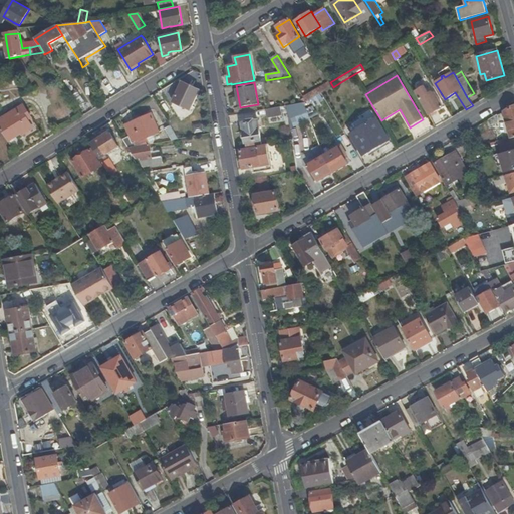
[(303,97),(306,102),(322,93),(333,87),(330,82),(303,97)]
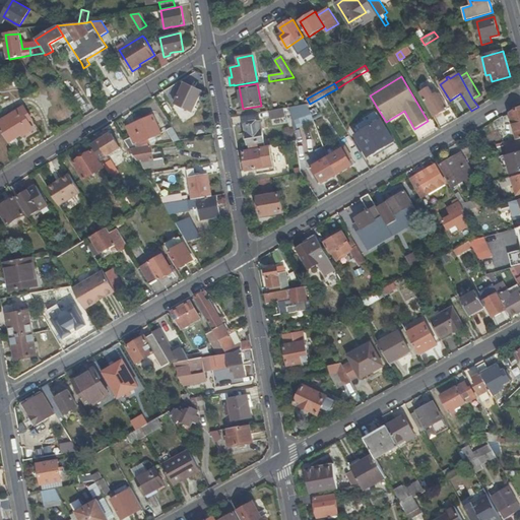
[(186,84),(179,99),(184,102),(182,104),(187,107),(189,104),(195,107),(202,92),(186,84)]
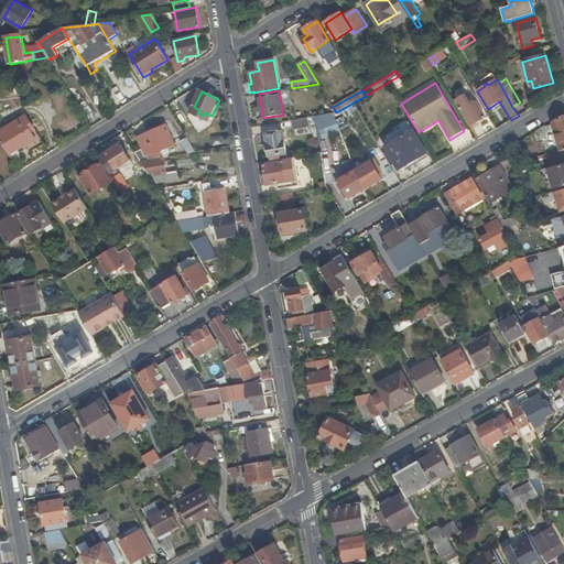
[(78,107),(85,118),(93,114),(85,102),(78,107)]
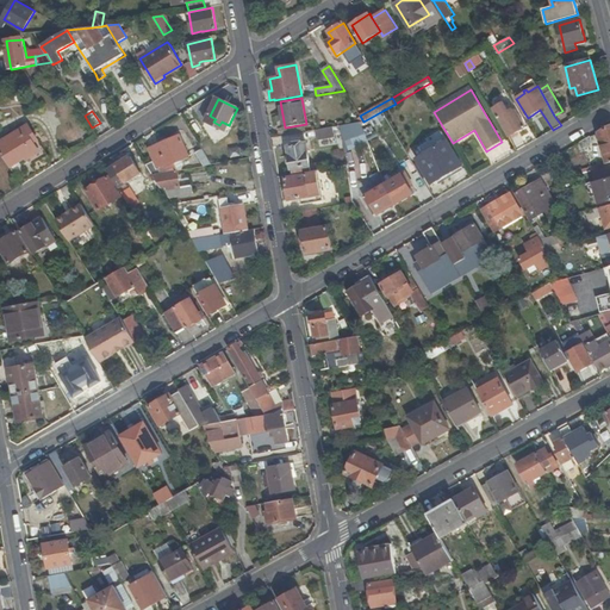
[(497,118),(509,138),(527,128),(518,114),(512,117),(509,111),(497,118)]
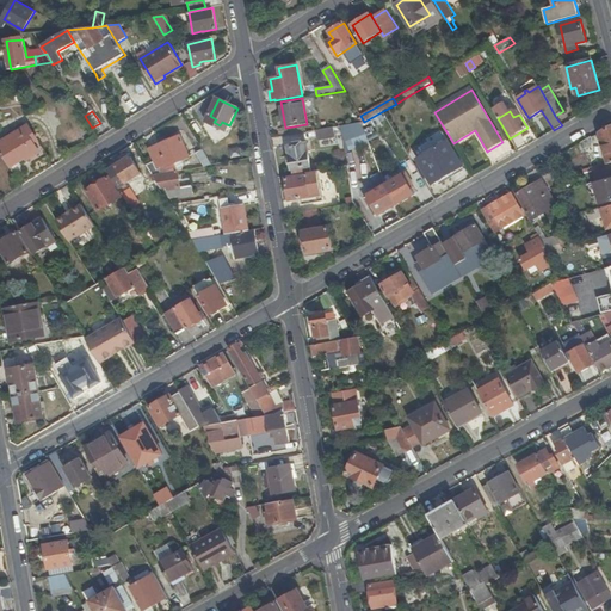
[(347,152),(369,144),(360,121),(339,129),(347,152)]
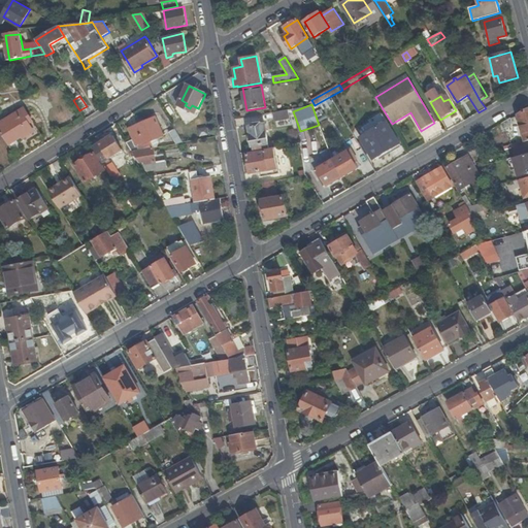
[(24,108),(0,123),(0,131),(8,144),(22,136),(23,138),(34,132),(28,123),(25,119),(29,116),(24,108)]
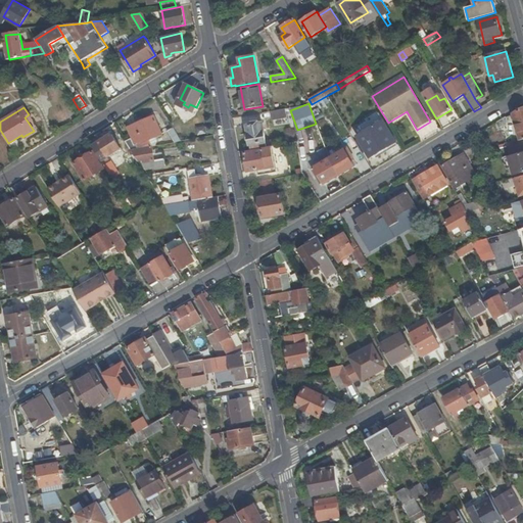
[(522,108),(514,113),(520,139),(522,138),(522,108)]
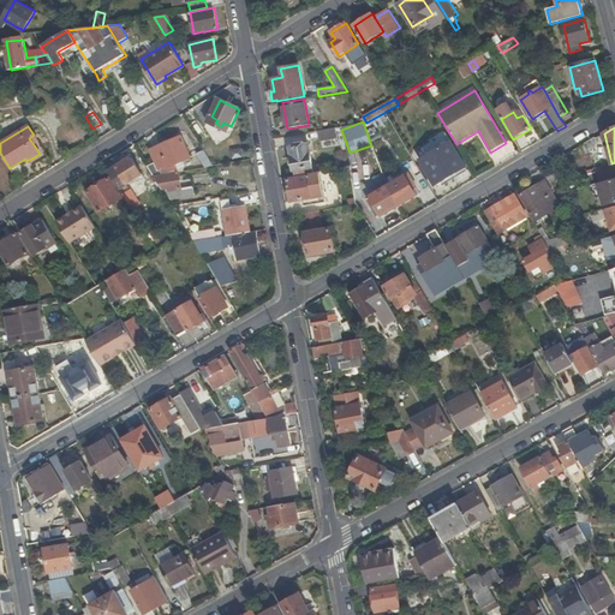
[(338,138),(335,129),(320,131),(321,142),(338,138)]
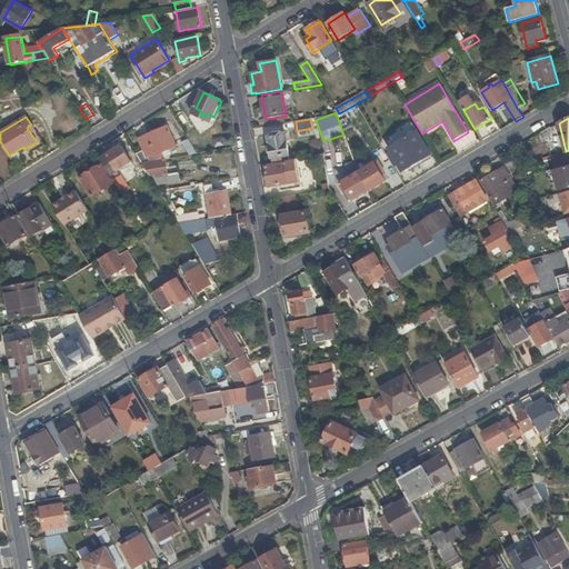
[(548,128),(541,132),(542,138),(550,137),(548,128)]
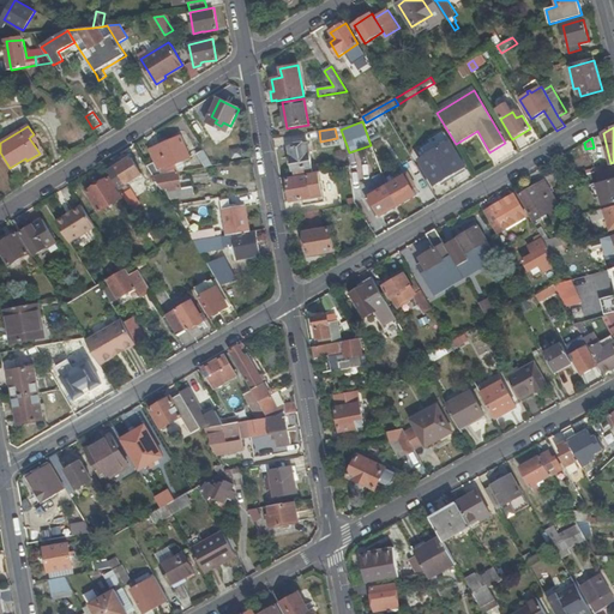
[(435,151),(451,176),(465,168),(451,143),(435,151)]
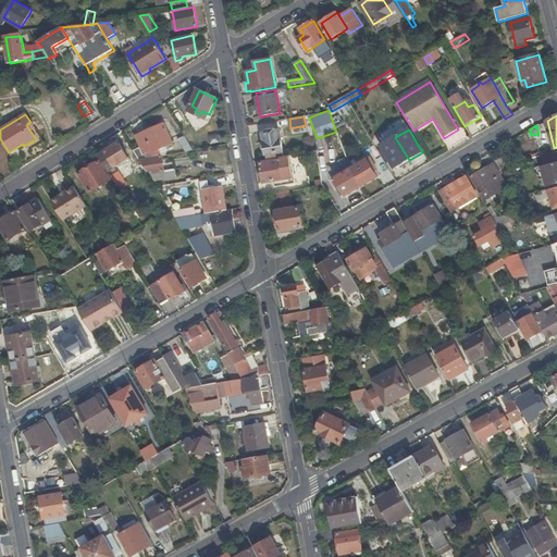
[(281,158),(292,156),(292,150),(283,151),(280,132),(273,133),(263,134),(268,160),(281,158)]
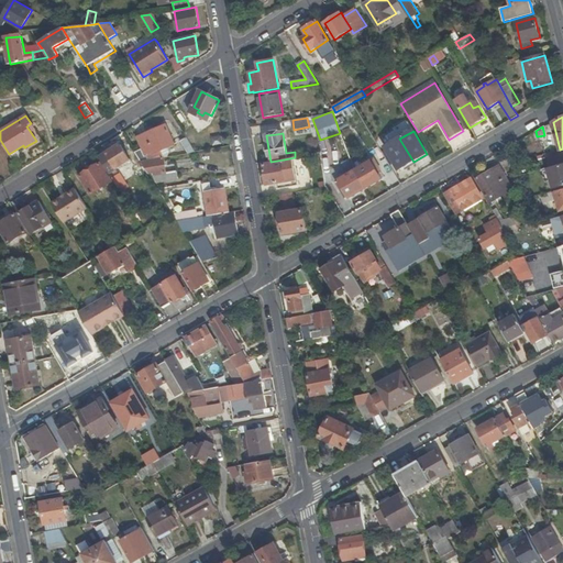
[(150,146),(134,152),(141,162),(164,158),(163,154),(168,152),(167,148),(175,145),(170,135),(150,144),(150,146)]
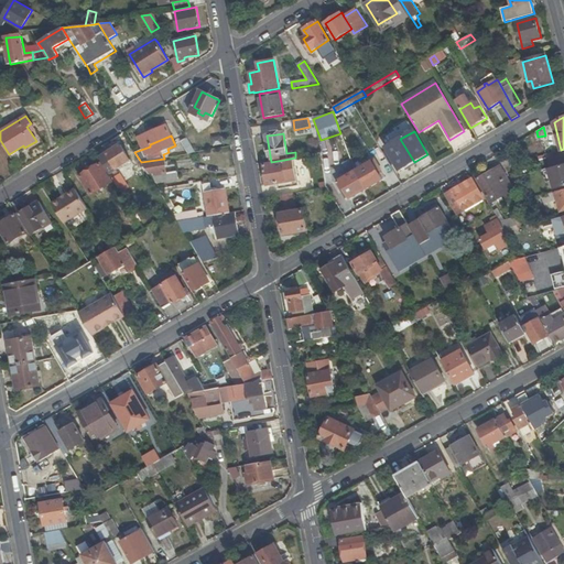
[(195,152),(187,139),(182,142),(188,154),(195,152)]
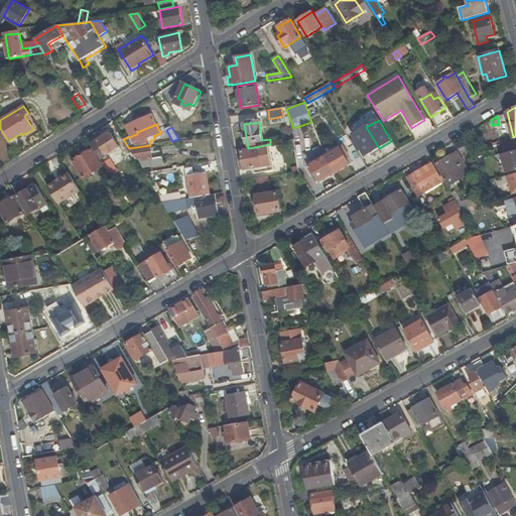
[(366,156),(379,148),(366,127),(353,134),(366,156)]
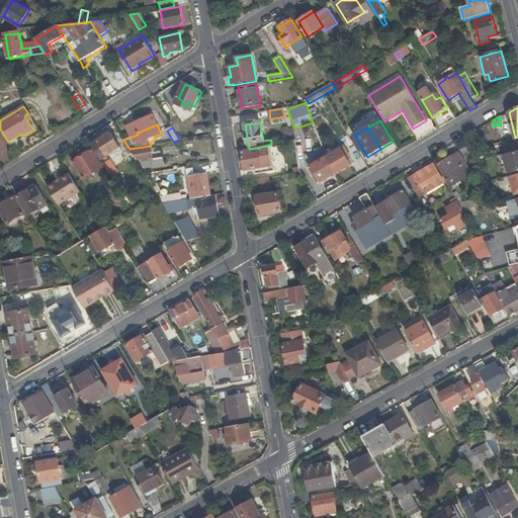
[(110,133),(91,145),(100,160),(120,148),(110,133)]
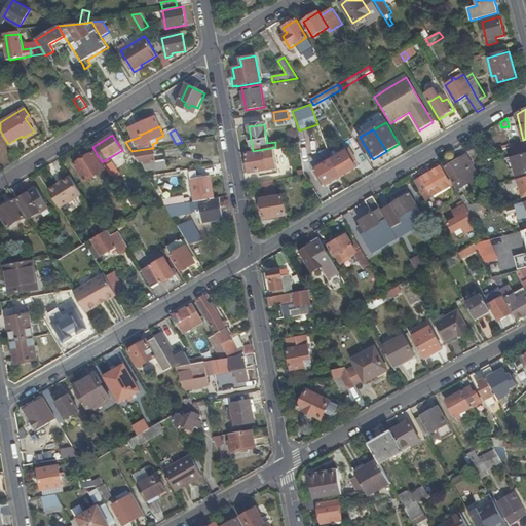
[(510,147),(512,156),(525,152),(525,146),(525,147),(524,143),(510,147)]
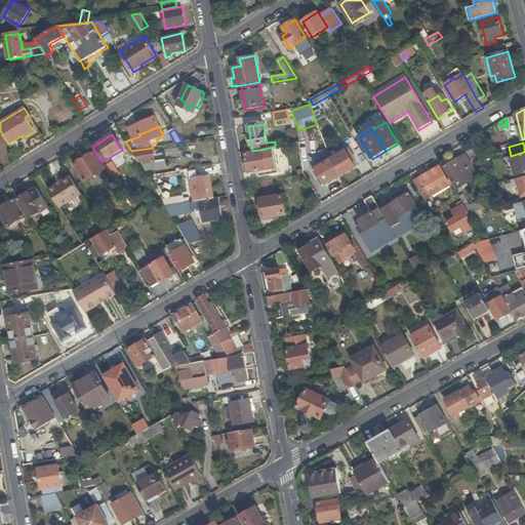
[(197,144),(186,144),(187,152),(197,151),(197,144)]
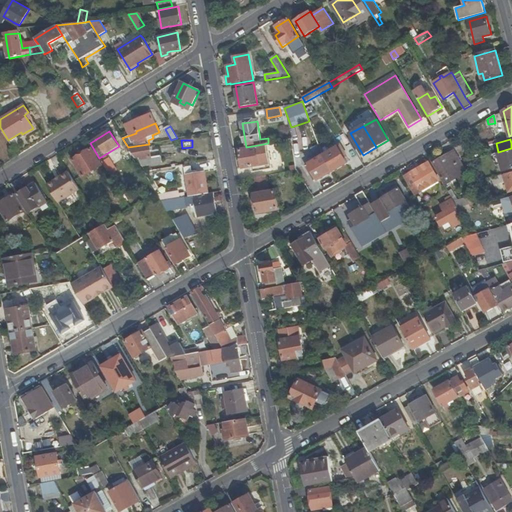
[(272,169),(268,143),(258,145),(258,147),(239,150),(242,168),(254,166),(254,172),(272,169)]
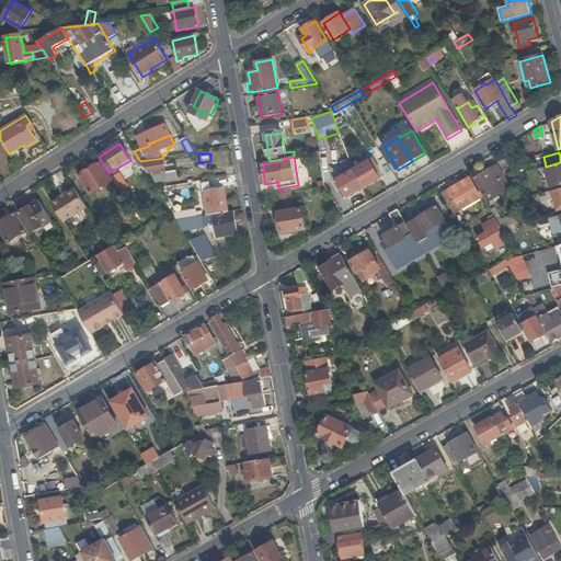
[(163,158),(140,161),(145,169),(150,168),(152,175),(156,175),(158,182),(178,179),(176,170),(175,162),(164,164),(163,158)]
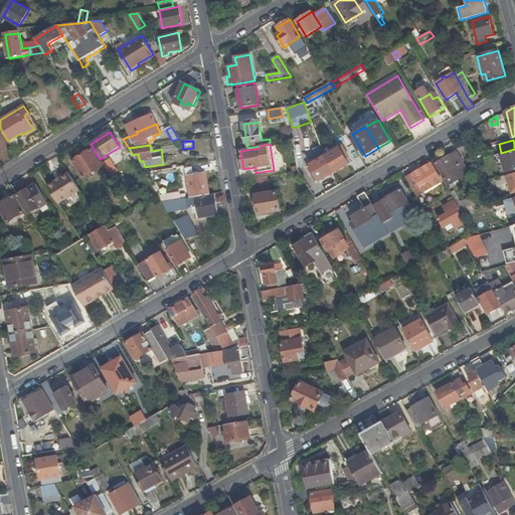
[(340,148),(325,157),(335,174),(350,164),(340,148)]
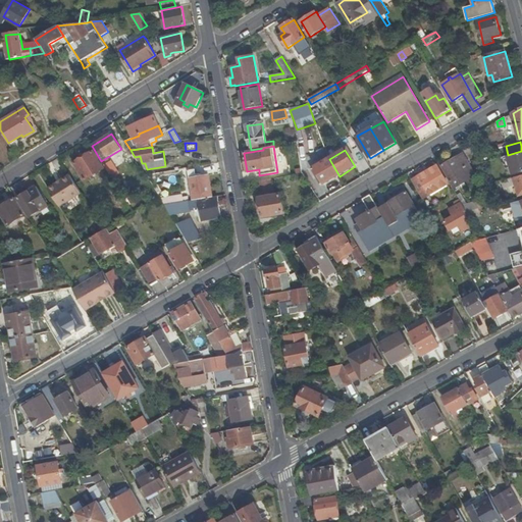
[(92,152),(73,163),(85,180),(103,169),(92,152)]
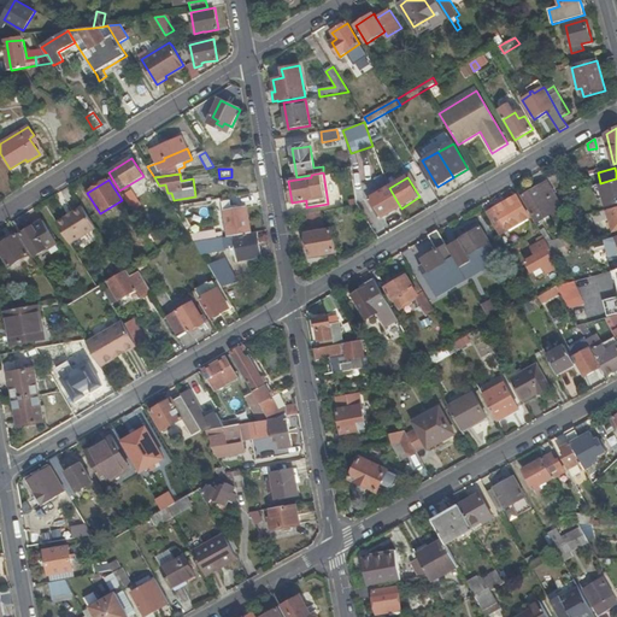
[(616,201),(616,181),(600,186),(606,205),(616,201)]
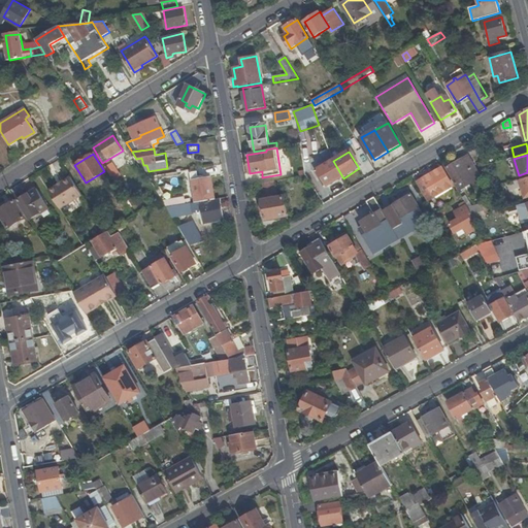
[(481,179),(466,157),(447,168),(460,191),(481,179)]
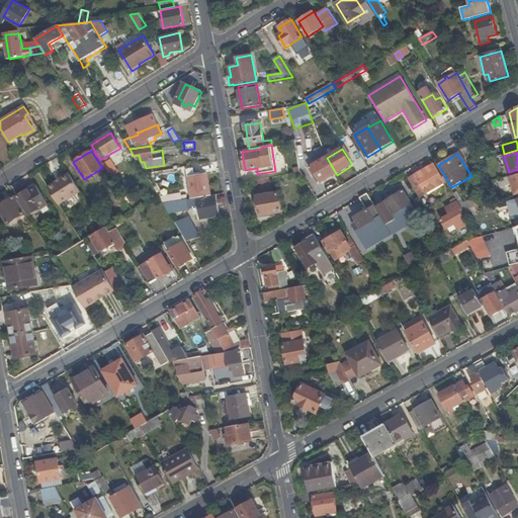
[(337,175),(327,158),(312,166),(322,183),(337,175)]
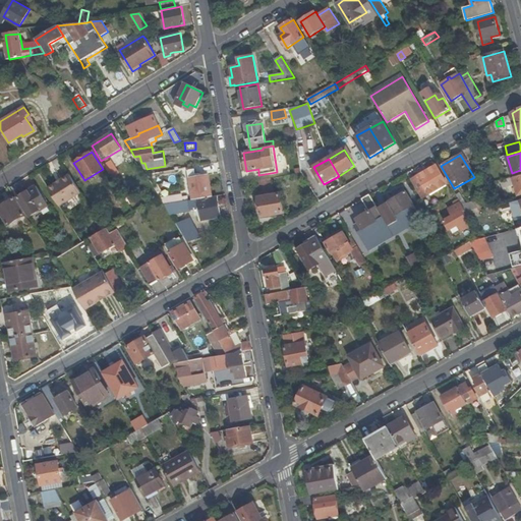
[(110,161),(104,165),(112,179),(119,174),(110,161)]
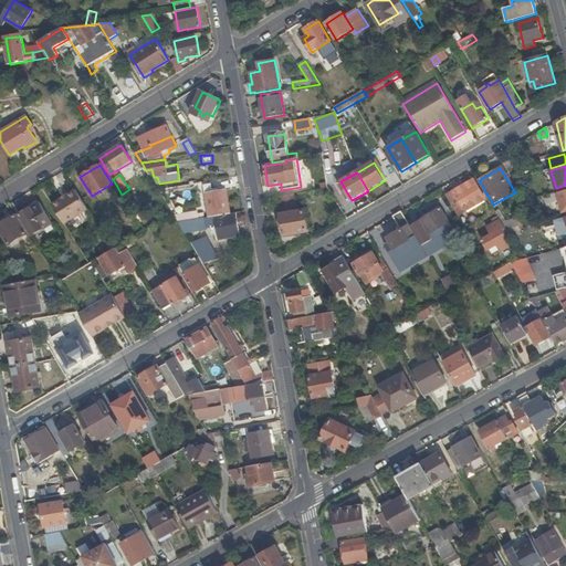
[(474,179),(447,195),(459,216),(465,211),(460,201),(472,195),(478,205),(485,200),(474,179)]
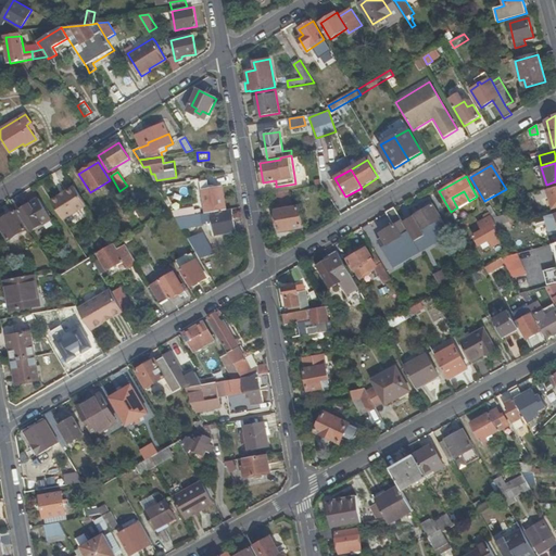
[(211,213),(227,210),(223,187),(213,188),(213,185),(207,186),(207,180),(201,181),(206,214),(211,213)]
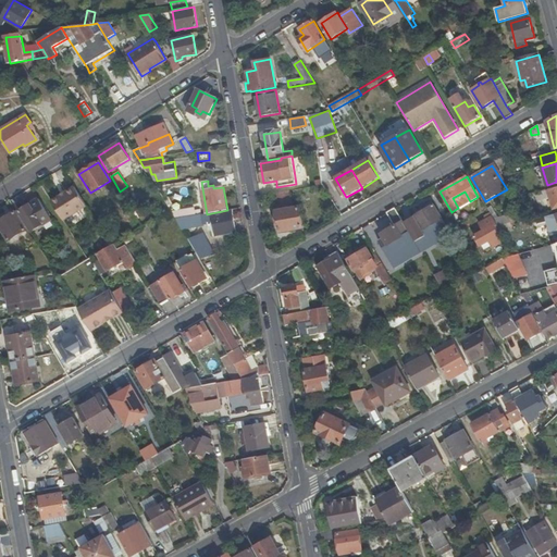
[(329,182),(323,185),(335,205),(341,200),(329,182)]
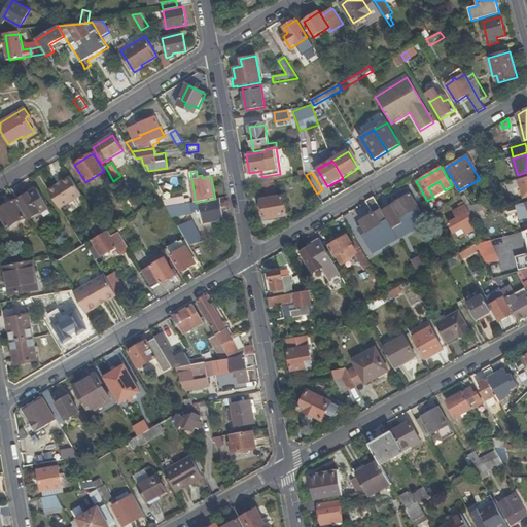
[(61,184),(72,202),(81,196),(70,177),(61,182),(62,184),(61,184)]
